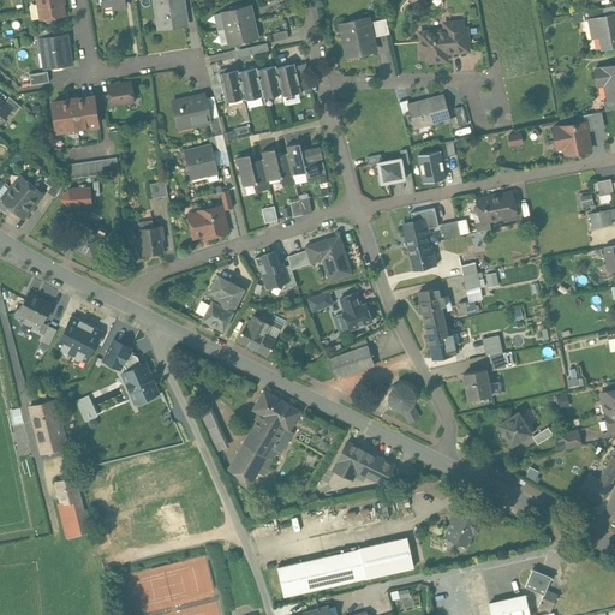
[(37,0),(41,19),(43,19),(43,21),(47,23),(52,22),(54,18),(54,17),(64,16),(63,5),(64,4),(63,0),(37,0)]
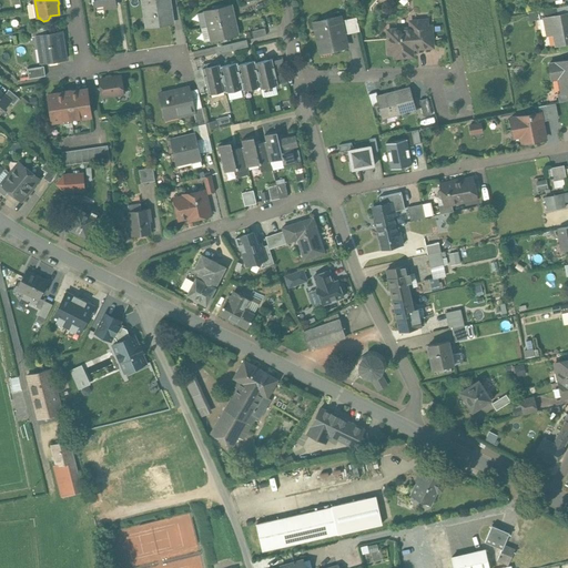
[(169,0),(142,0),(145,18),(150,17),(151,27),(172,24),(169,3),(170,3),(169,0)]
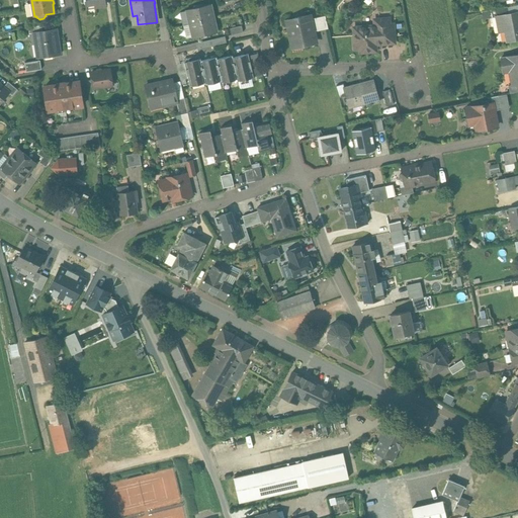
[(210,5),(187,10),(190,24),(213,18),(210,5)]
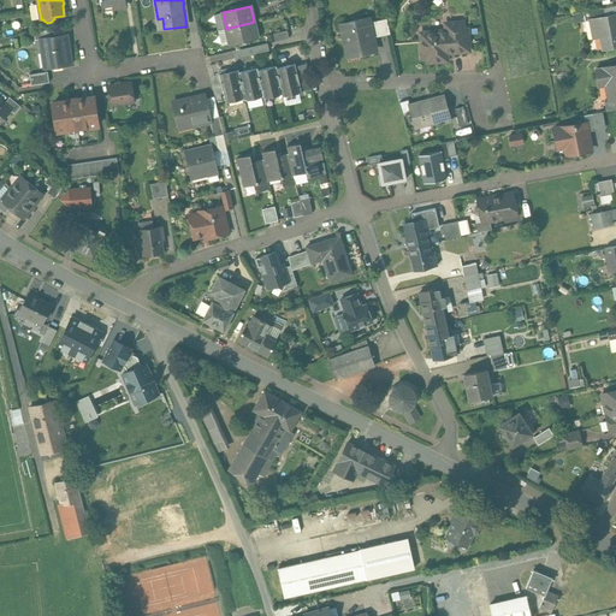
[(603,9),(584,12),(585,21),(590,21),(590,19),(605,17),(603,9)]
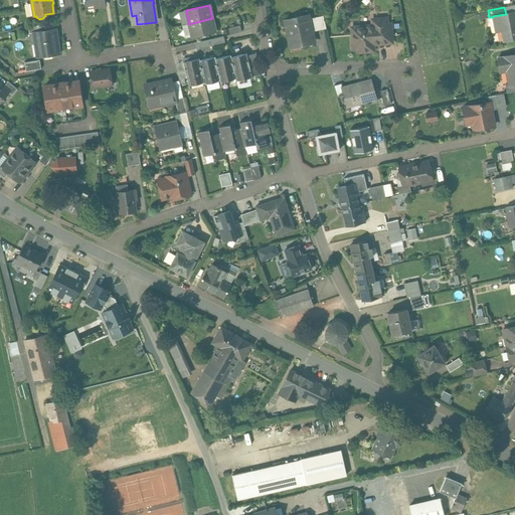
[(514,12),(506,14),(493,16),(493,17),(496,33),(502,32),(504,42),(514,39),(514,12)]
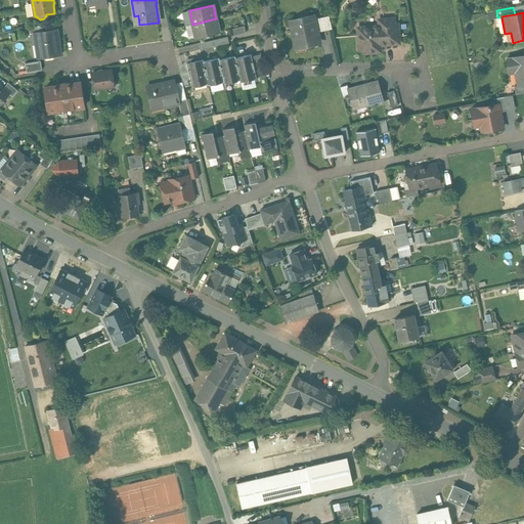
[(314,15),(289,22),(295,49),(321,43),(314,15)]
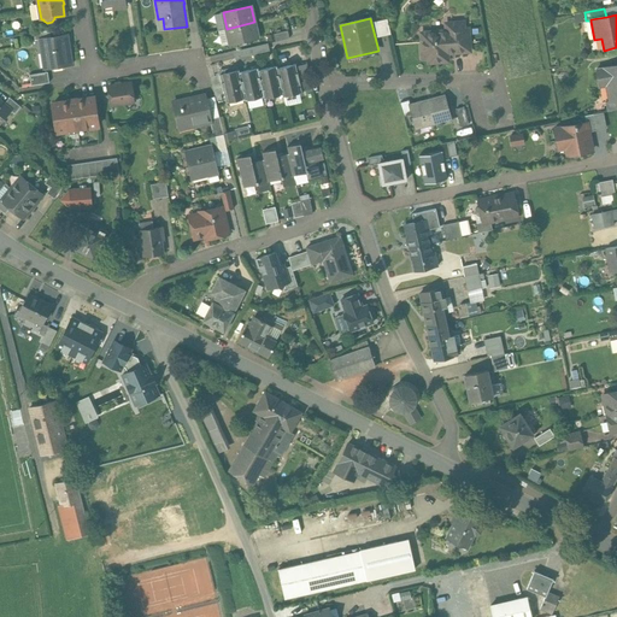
[(387,19),(375,22),(378,37),(391,34),(387,19)]
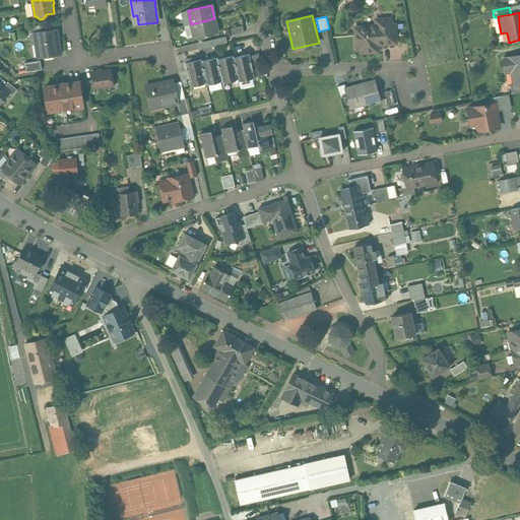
[(214,18),(191,24),(194,38),(217,33),(214,18)]
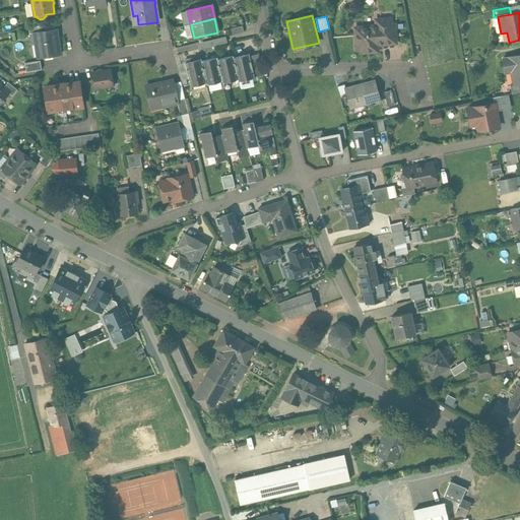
[(380,27),(356,29),(358,46),(362,45),(363,52),(374,51),(373,44),(382,44),(381,31),(394,30),(394,26),(390,26),(390,22),(379,22),(380,27)]
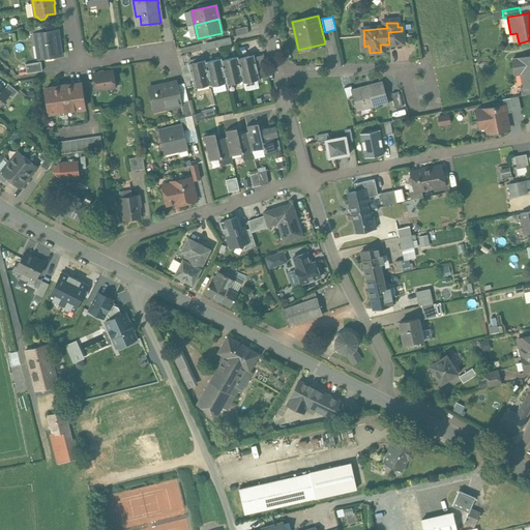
[(42,26),(29,28),(30,35),(34,34),(34,33),(43,32),(42,26)]
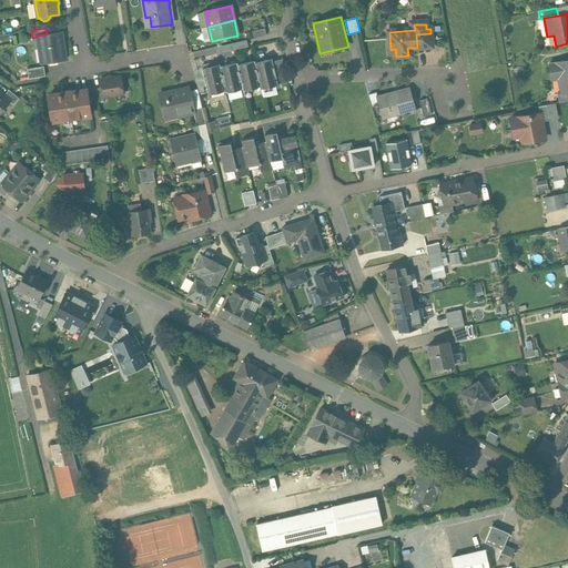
[(265,29),(252,31),(254,39),(266,36),(265,29)]
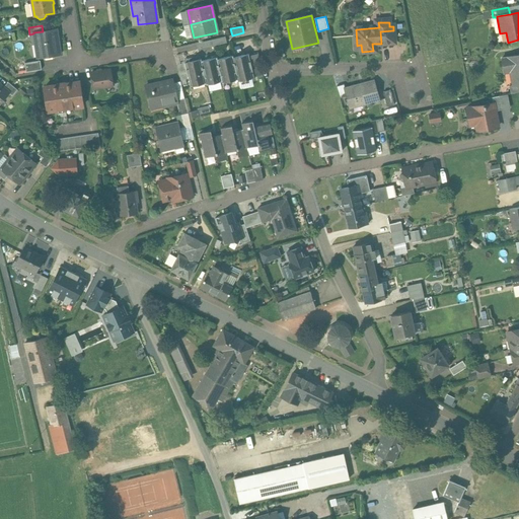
[(43,31),(33,32),(33,33),(38,58),(61,55),(57,29),(43,31)]
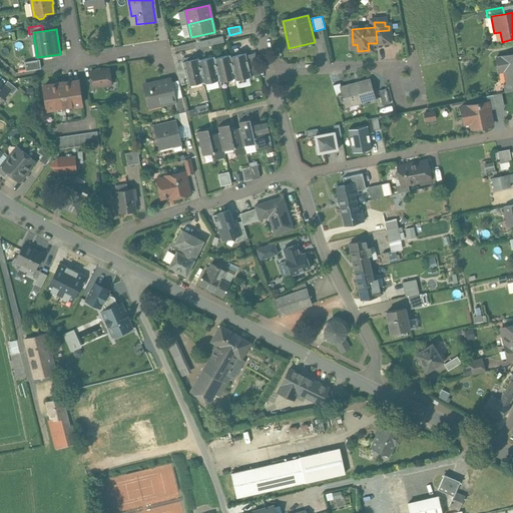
[(389,30),(376,31),(377,43),(390,42),(389,30)]
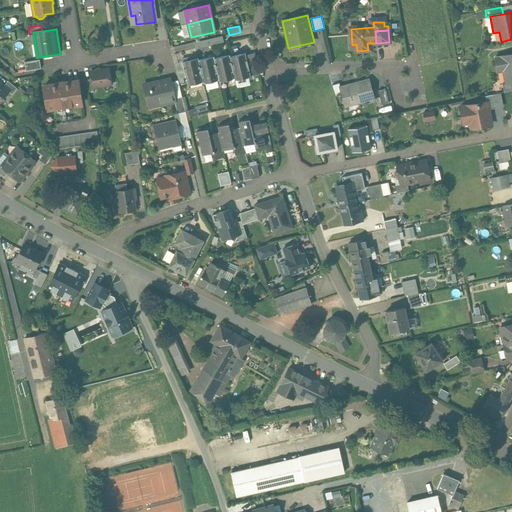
[(204,40),(194,43),(196,49),(206,46),(204,40)]
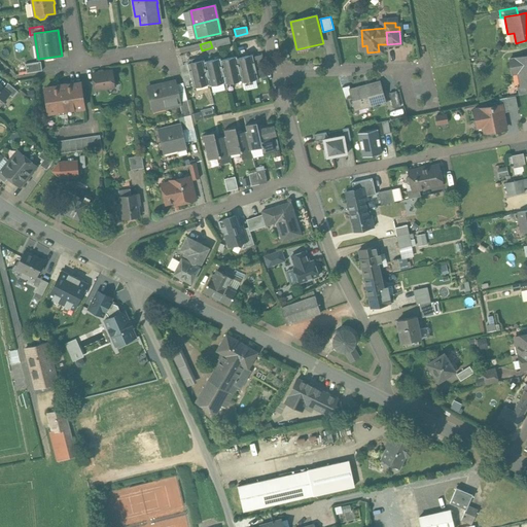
[(237,59),(242,81),(242,83),(258,79),(258,78),(255,64),(252,55),(237,59)]
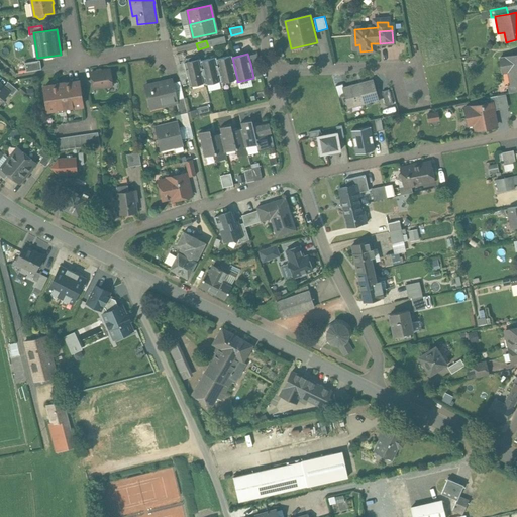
[(176,65),(184,63),(183,55),(175,57),(176,65)]
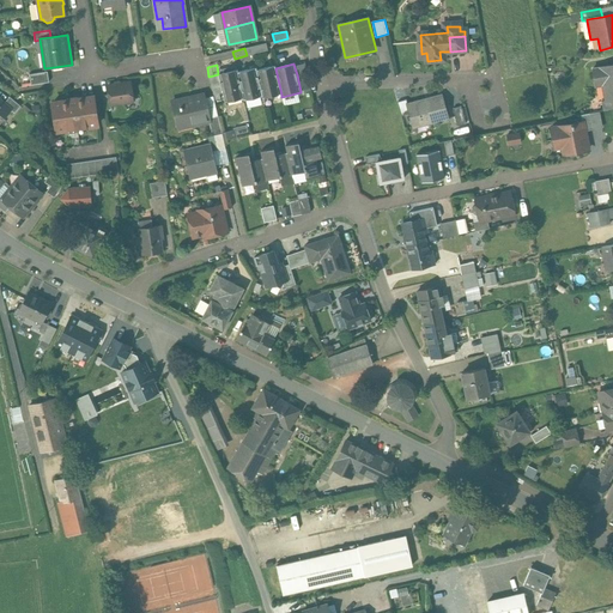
[(612,65),(593,70),(596,85),(602,84),(606,101),(606,102),(612,99),(612,65)]
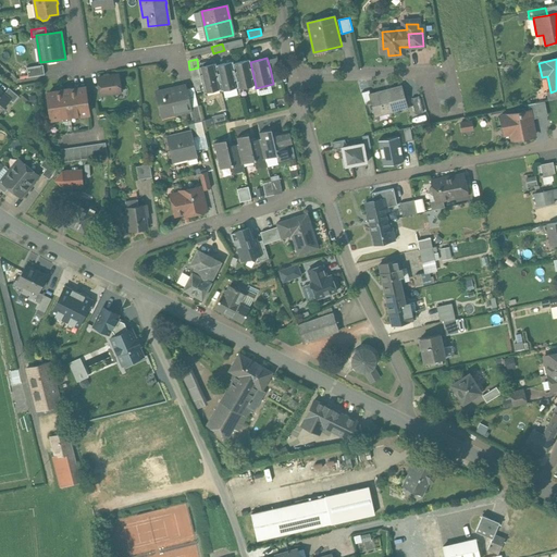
[(234,64),(233,64),(238,87),(238,89),(256,86),(250,62),(250,60),(234,64)]
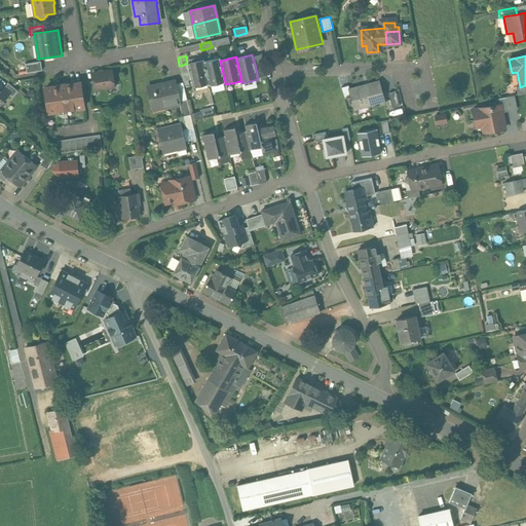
[(204,62),(203,62),(210,84),(209,84),(210,86),(225,82),(220,61),(221,61),(220,59),(204,62)]
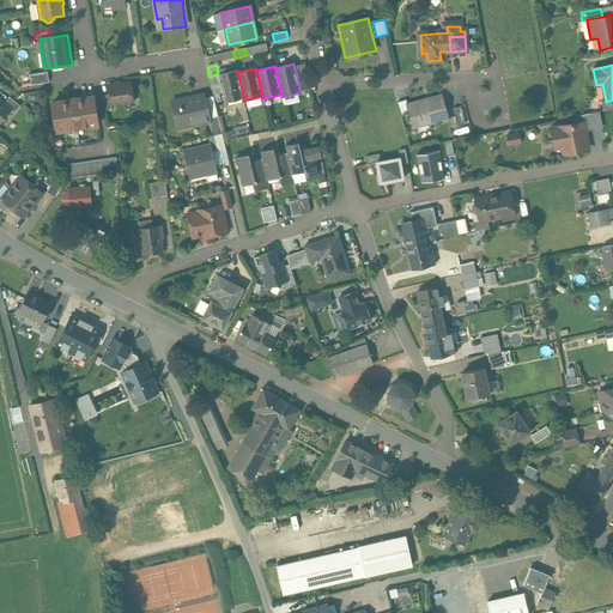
[(237,70),(218,74),(225,102),(243,98),(244,98),(237,72),(238,72),(237,70)]
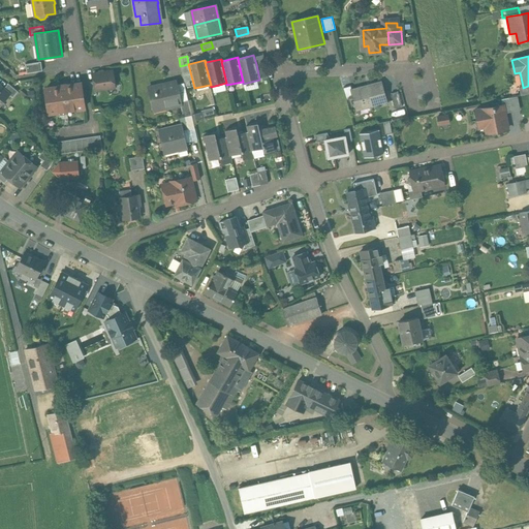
[(41,62),(26,64),(27,73),(42,71),(41,62)]
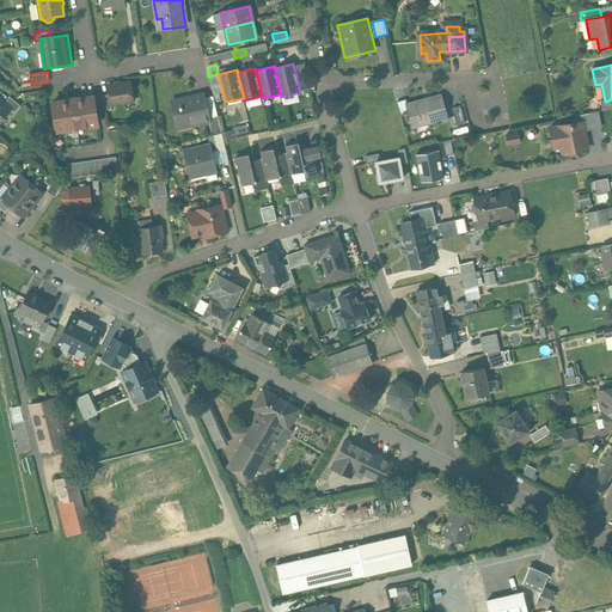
[(297,74),(300,91),(310,89),(306,72),(297,74)]
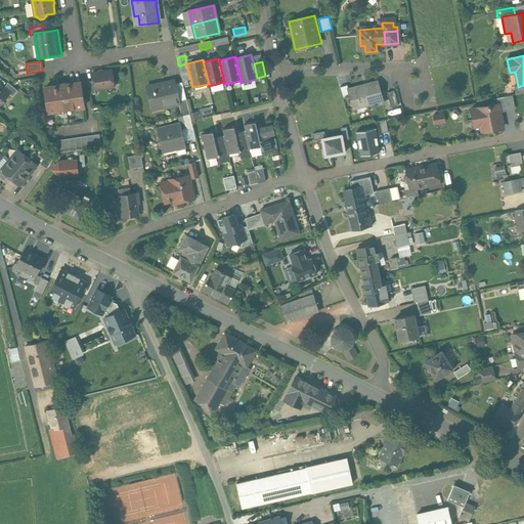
[(112,71),(92,74),(93,81),(95,90),(114,87),(112,71)]
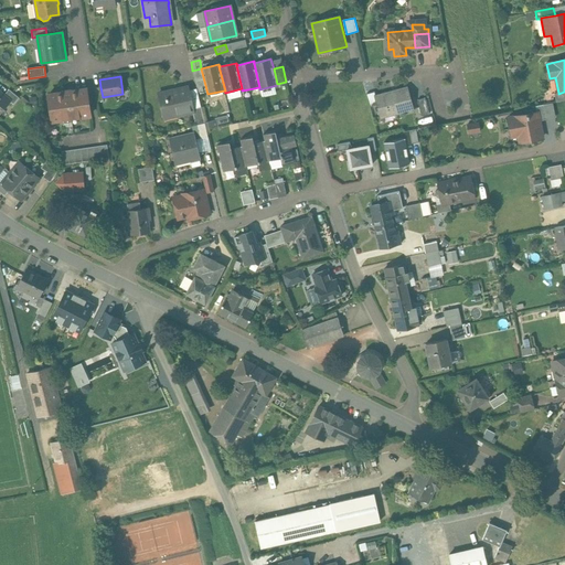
[(100,87),(95,88),(96,102),(104,100),(103,97),(100,87)]
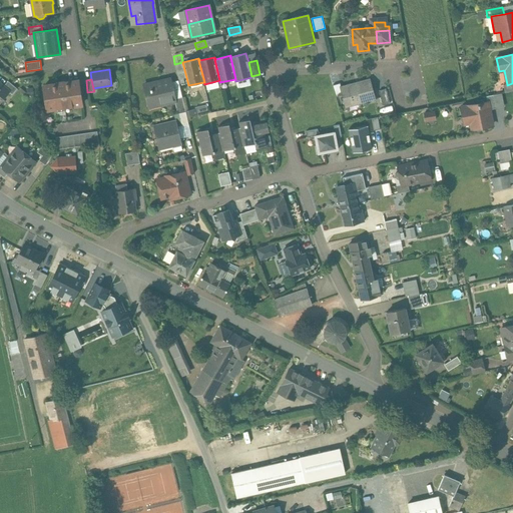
[(341,87),(343,95),(346,107),(375,99),(370,80),(341,87)]
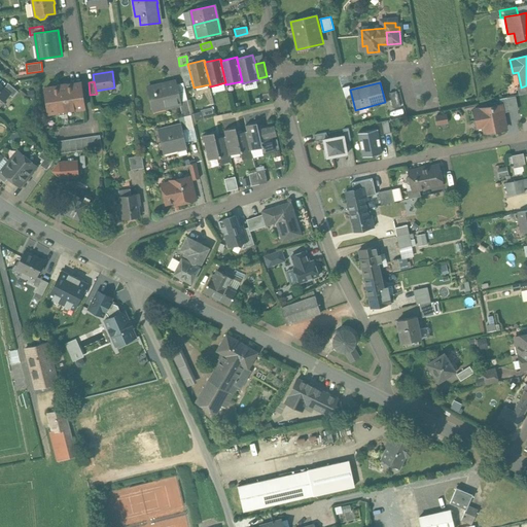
[(18,91),(8,83),(3,90),(9,94),(9,95),(12,97),(18,91)]
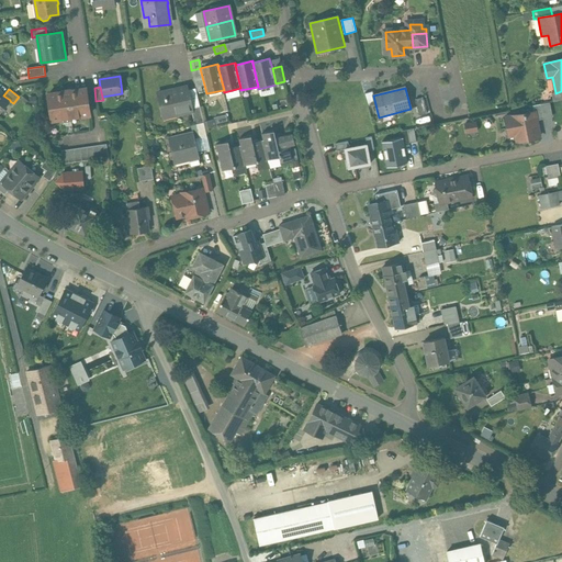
[(87,89),(70,91),(70,90),(64,91),(64,92),(47,96),(52,120),(70,117),(70,121),(72,120),(71,117),(90,114),(87,89)]
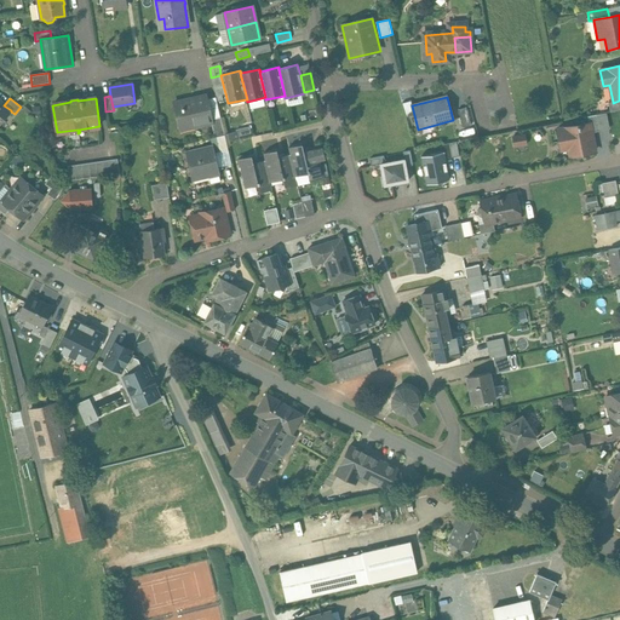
[(207,99),(190,103),(189,99),(173,103),(179,127),(194,124),(194,127),(212,124),(213,124),(212,120),(207,99)]
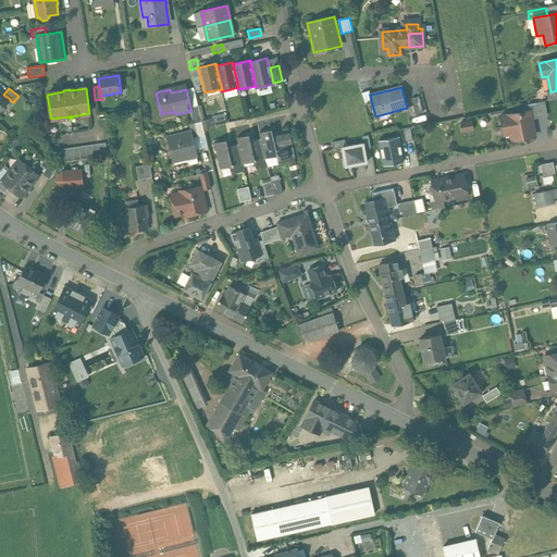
[(3,95),(0,90),(0,111),(10,100),(10,99),(3,95)]
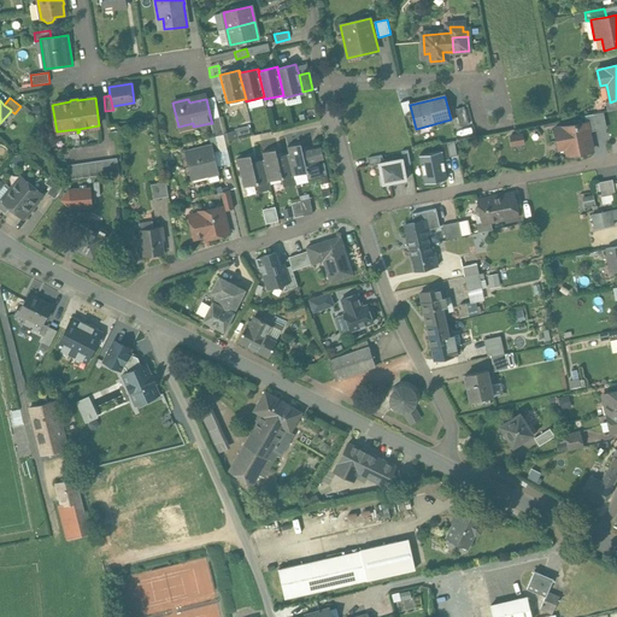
[(409,100),(400,103),(404,117),(412,115),(410,105),(409,100)]
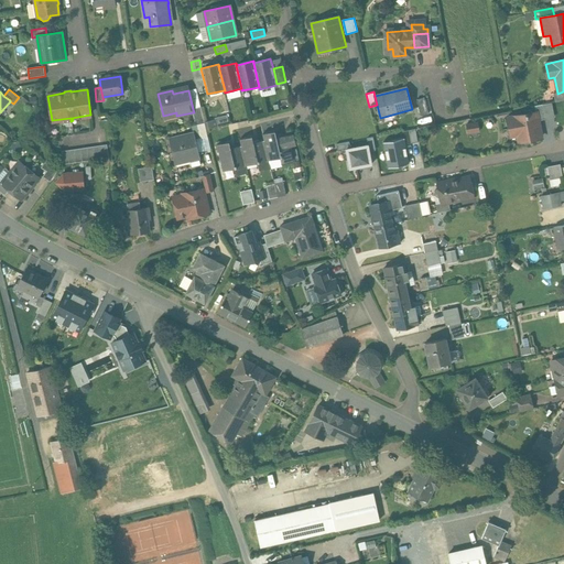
[(563,91),(557,94),(557,93),(553,94),(555,102),(563,99),(563,91)]
